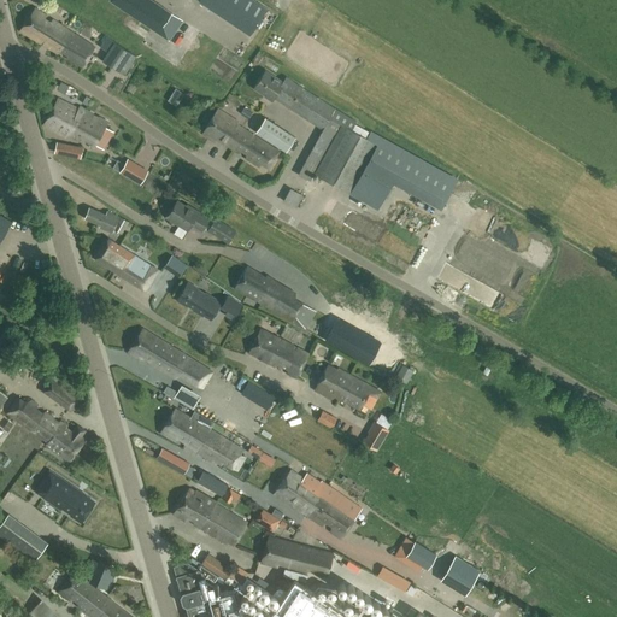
[(109,0),(169,41),(182,21),(152,0),(109,0)]
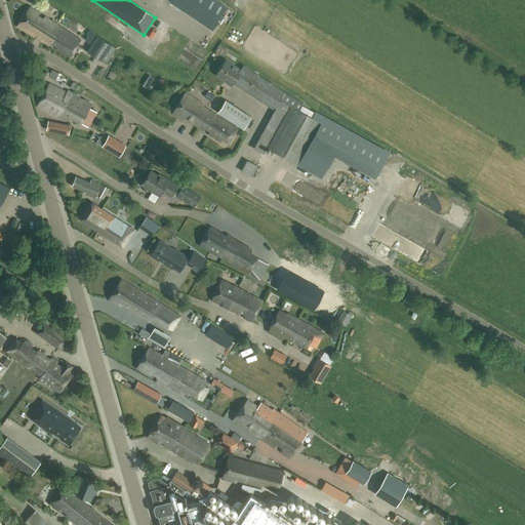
[(216,0),(169,0),(169,1),(212,30),(227,7),(216,0)]
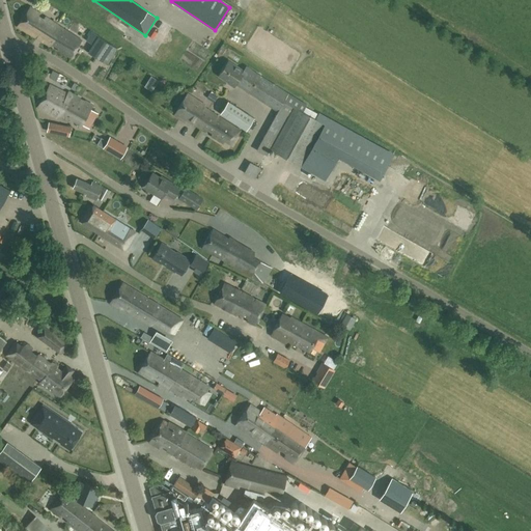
[(44,19),(39,16),(40,14),(31,7),(18,26),(71,58),(82,39),(79,36),(46,17),(44,19)]
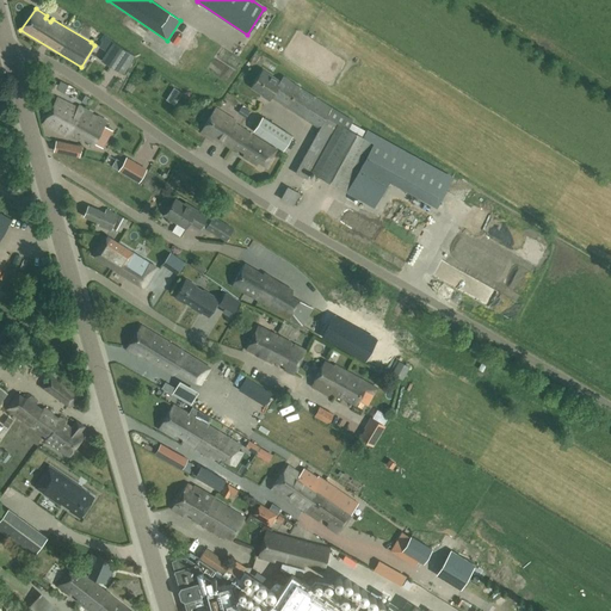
[(129,23),(125,28),(135,34),(139,29),(129,23)]
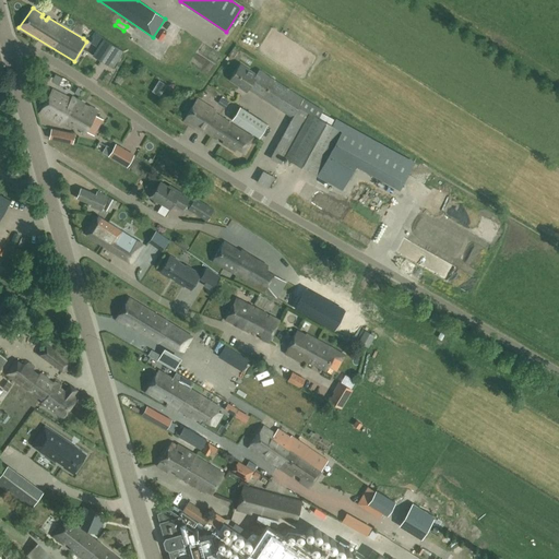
[(103,38),(93,55),(113,68),(123,51),(103,38)]
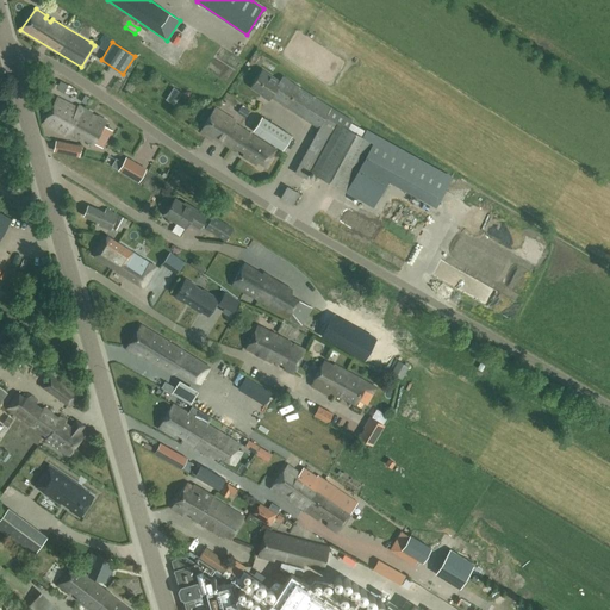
[(310,170),(347,191),(374,205),(388,178),(436,204),(450,179),(350,123),(353,119),(331,107),(282,76),(280,81),(262,69),(250,87),(266,97),(266,98),(268,100),(271,97),(319,129),(294,172),(306,179),(310,170)]
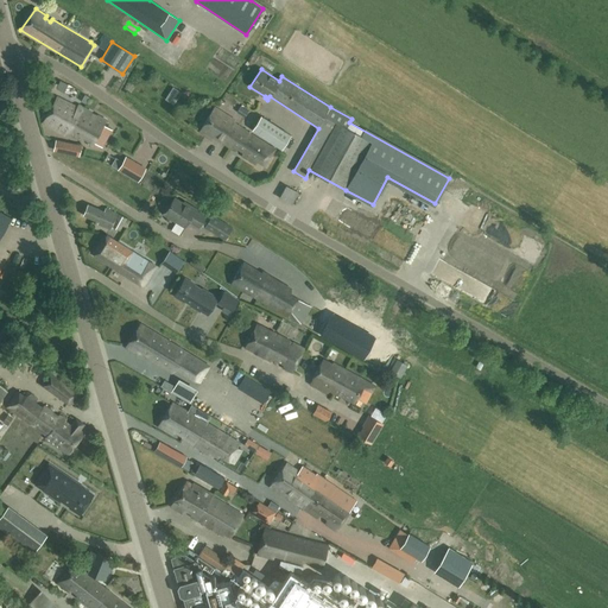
[(54,92),(61,95),(65,87),(58,83),(54,92)]
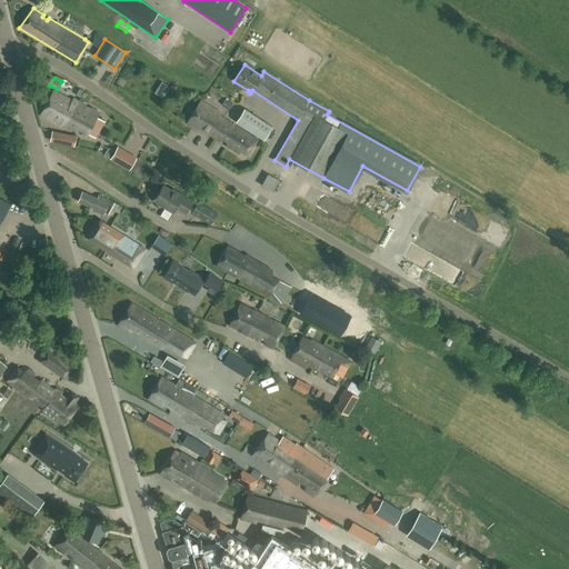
[(61,85),(57,90),(69,98),(73,92),(61,85)]
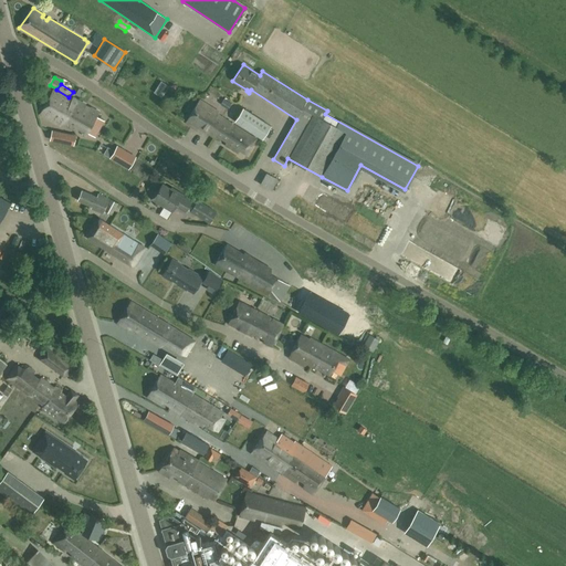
[(55,121),(64,125),(77,101),(73,98),(72,101),(53,91),(40,114),(54,122),(55,121)]
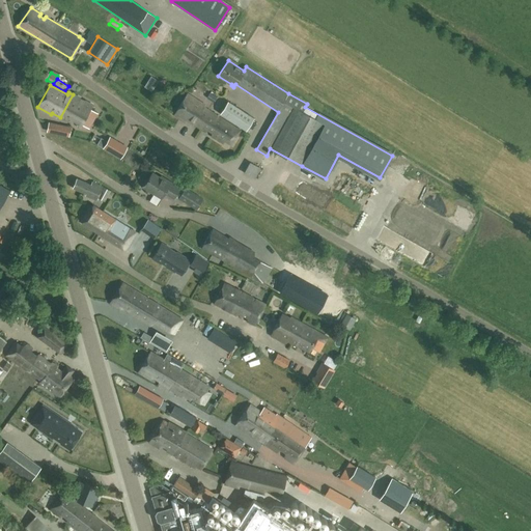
[(92,105),(73,94),(60,117),(71,122),(74,120),(79,123),(78,127),(80,128),(82,123),(89,128),(98,112),(90,109),(92,105)]
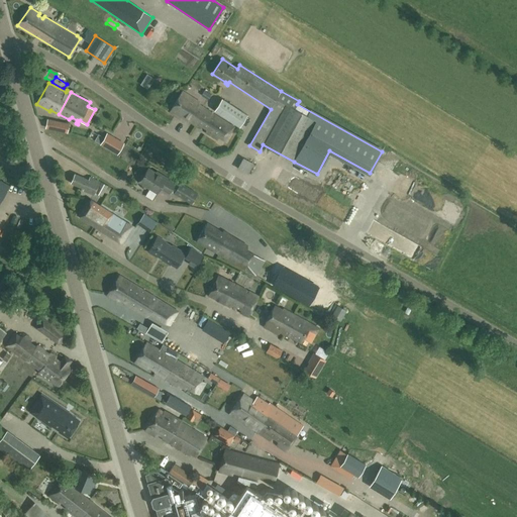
[(195,125),(205,109),(199,105),(199,103),(183,92),(170,112),(181,119),(183,117),(195,125)]
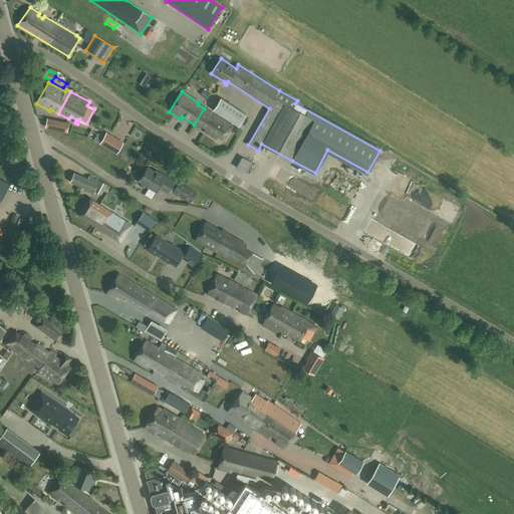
[(246,114),(230,104),(220,98),(213,109),(222,115),(238,126),(246,114)]
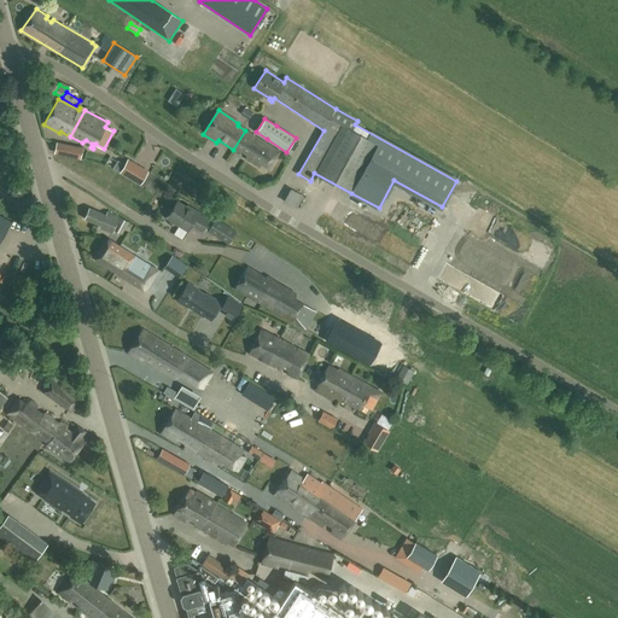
[(245,130),(233,150),(239,153),(242,151),(248,155),(246,158),(261,168),(273,149),(254,136),(245,130)]
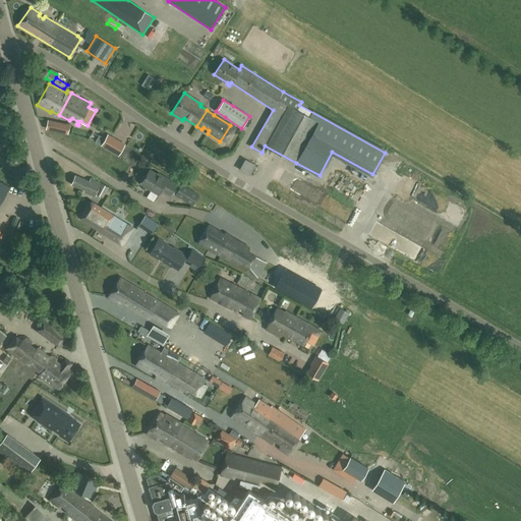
[(65,131),(68,123),(58,121),(56,130),(65,131)]
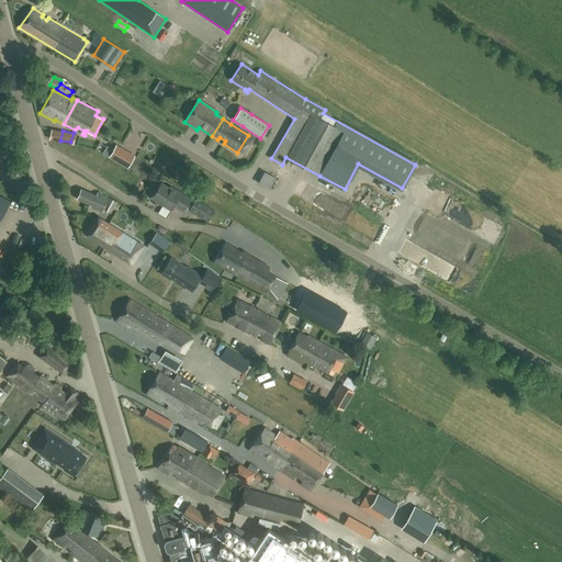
[(75,147),(86,152),(89,144),(78,139),(75,147)]
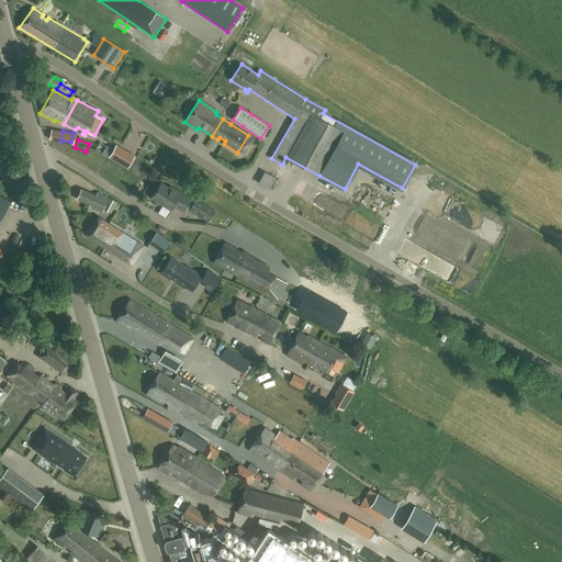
[(115,145),(109,157),(122,164),(127,168),(134,156),(128,153),(115,145)]
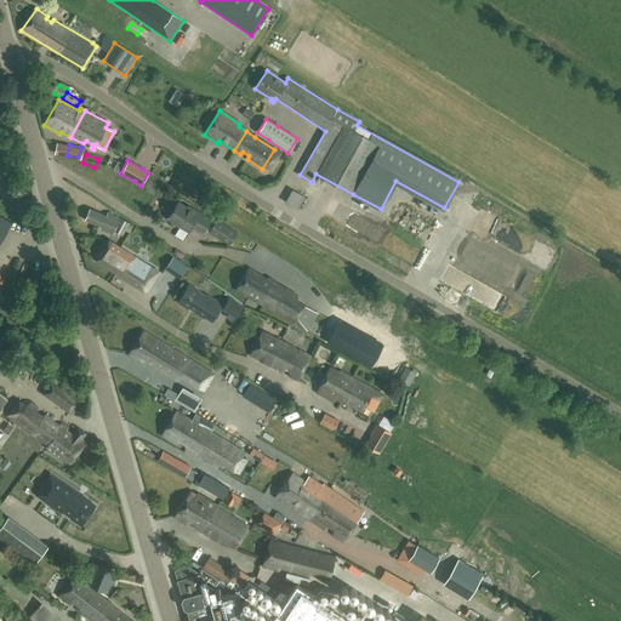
[(292,191),(285,201),(297,209),(305,197),(292,191)]
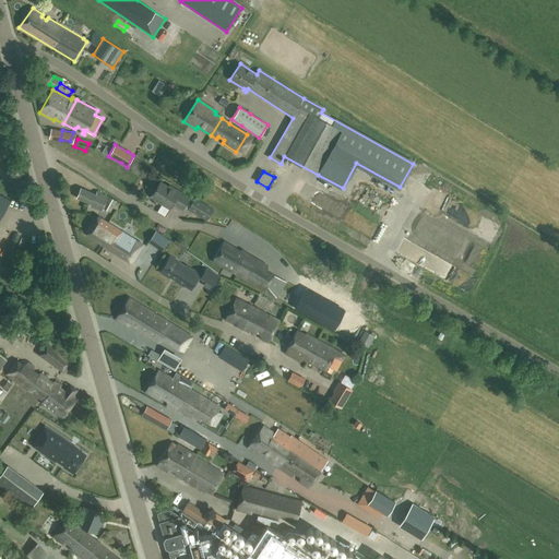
[(149,195),(163,203),(162,204),(169,209),(173,203),(182,209),(189,198),(171,187),(171,188),(161,181),(155,190),(153,189),(149,195)]
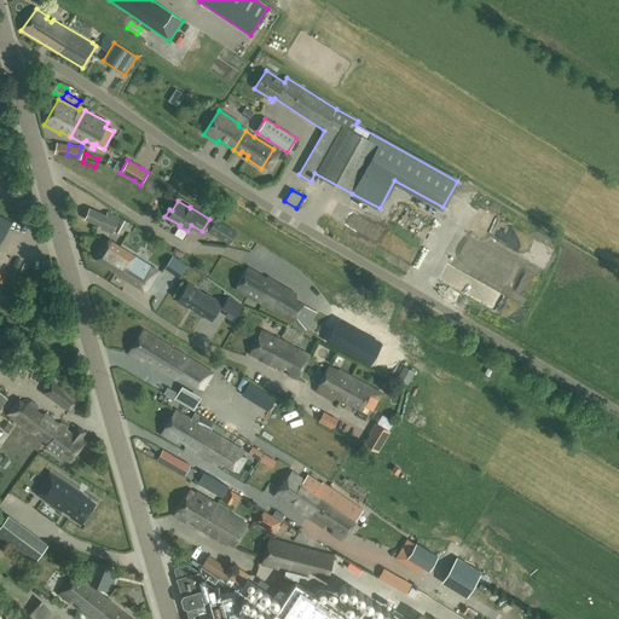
[(106,215),(90,208),(85,219),(100,226),(99,227),(111,233),(113,231),(122,235),(125,230),(128,232),(133,225),(120,217),(108,212),(106,215)]
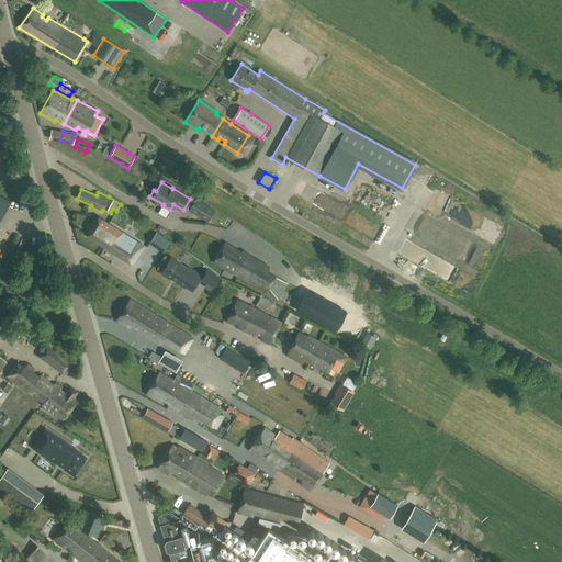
[(0,218),(10,202),(0,195),(0,218)]
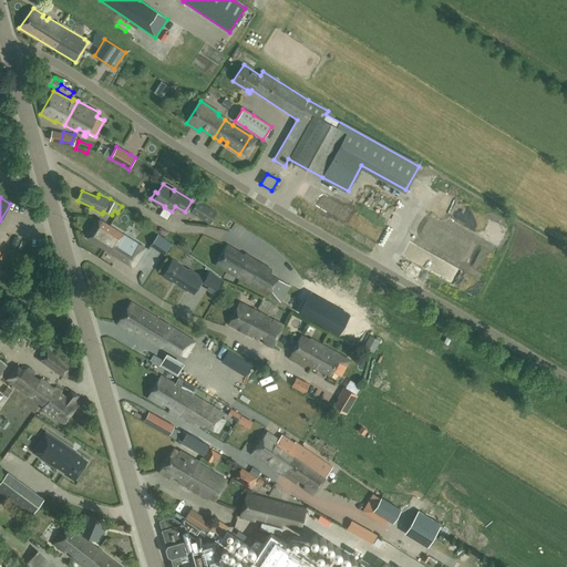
[(209,224),(217,212),(197,200),(191,212),(209,224)]
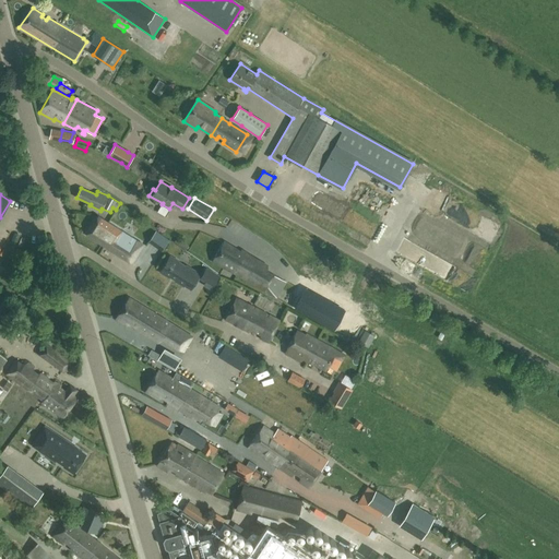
[(131,263),(143,244),(98,216),(87,236),(131,263)]
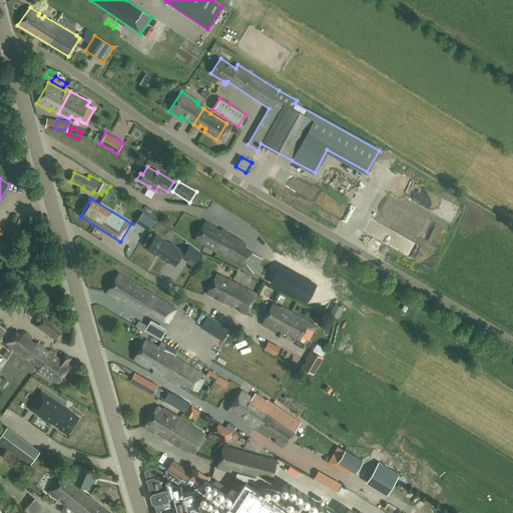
[(220,230),(205,221),(195,239),(253,273),(262,258),(251,252),(244,248),(245,243),(221,229),(220,230)]
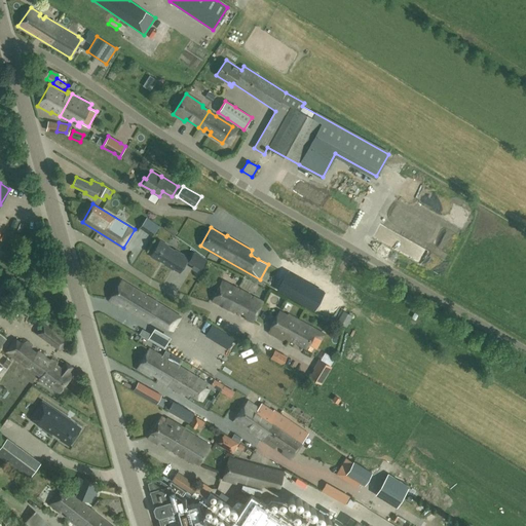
[(403,230),(390,245),(401,254),(413,239),(403,230)]
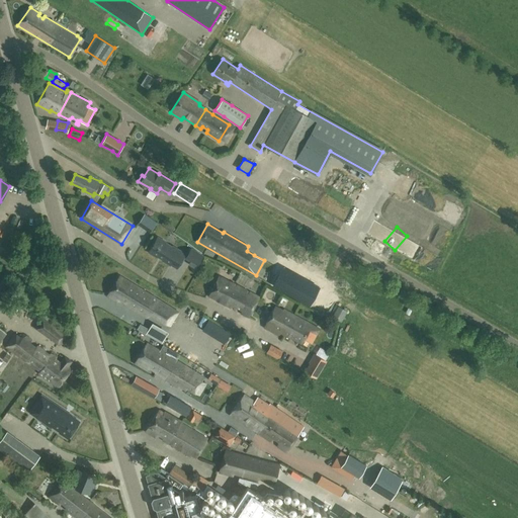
[(141,235),(134,248),(145,253),(152,240),(141,235)]
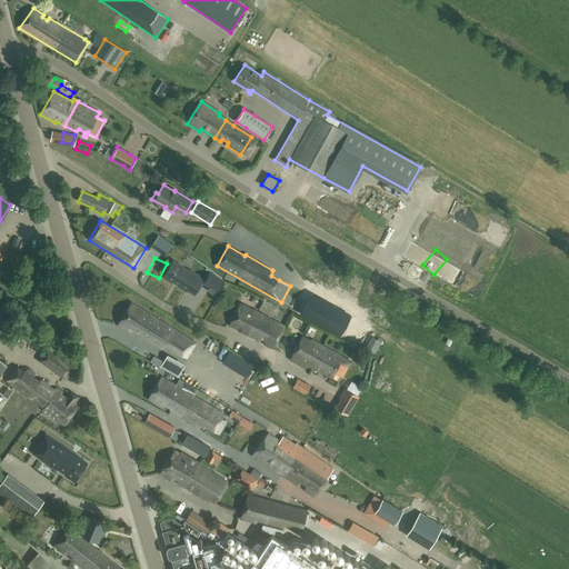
[(133,270),(139,276),(145,269),(143,268),(148,263),(143,259),(133,270)]
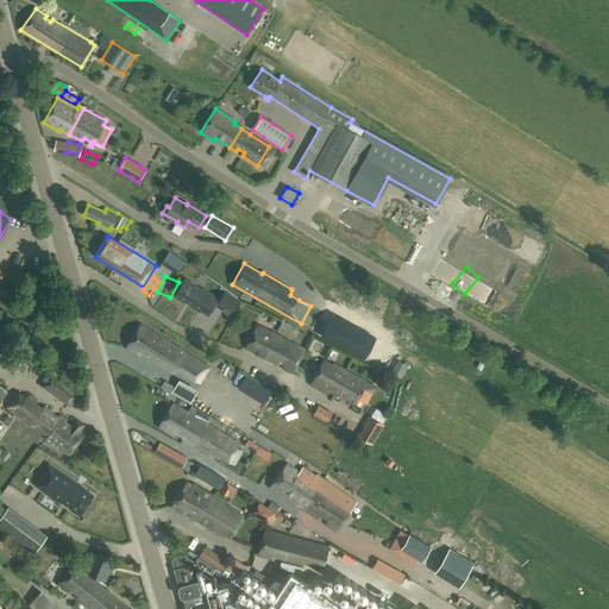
[(218,299),(184,280),(175,295),(184,301),(186,300),(192,303),(190,305),(200,311),(202,306),(209,311),(208,313),(218,299)]
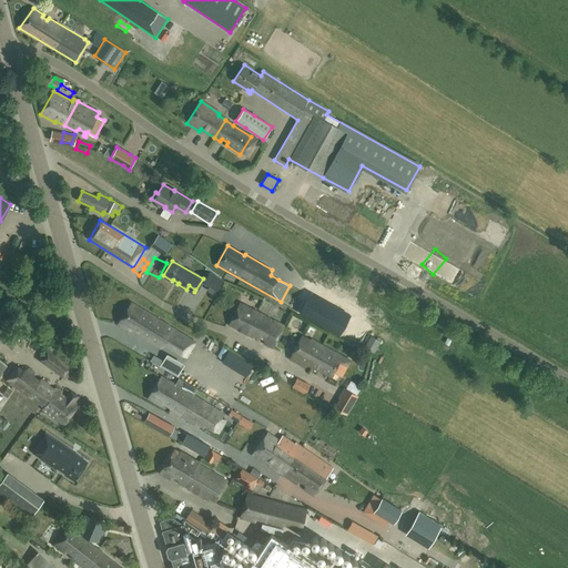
[(210,273),(204,283),(210,286),(208,290),(214,294),(220,285),(222,281),(210,273)]
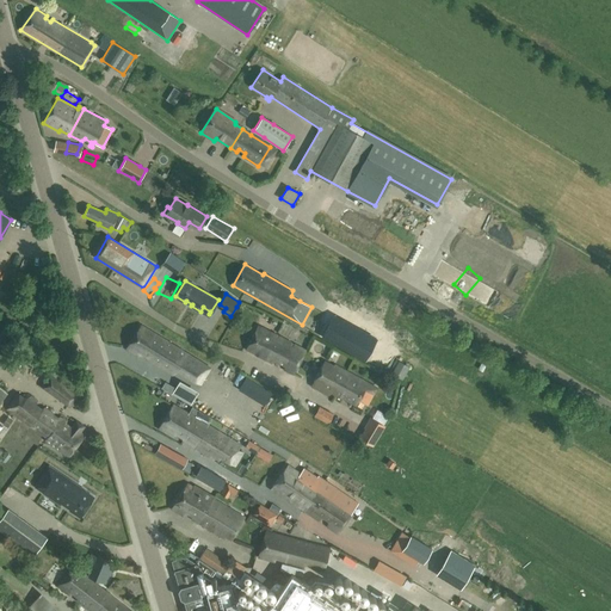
[(210,368),(142,326),(127,349),(139,356),(141,353),(147,356),(147,359),(173,375),(177,371),(202,383),(210,368)]
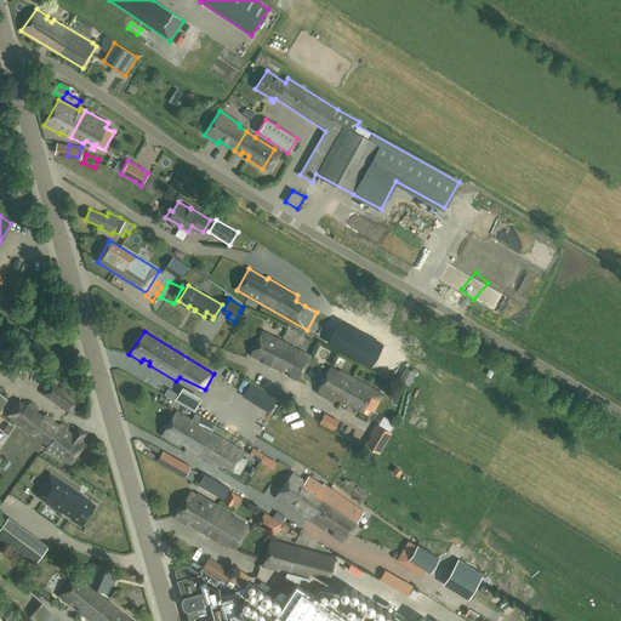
[(297,380),(311,355),(288,343),(262,331),(250,354),(281,371),(283,368),(290,371),(289,375),(297,380)]
